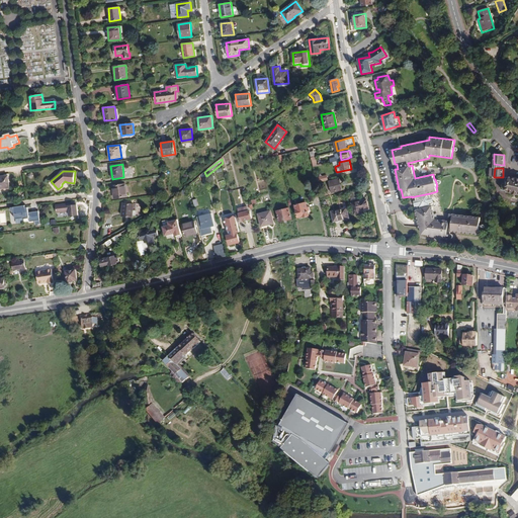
[(8,175),(0,176),(0,189),(10,188),(8,175)]
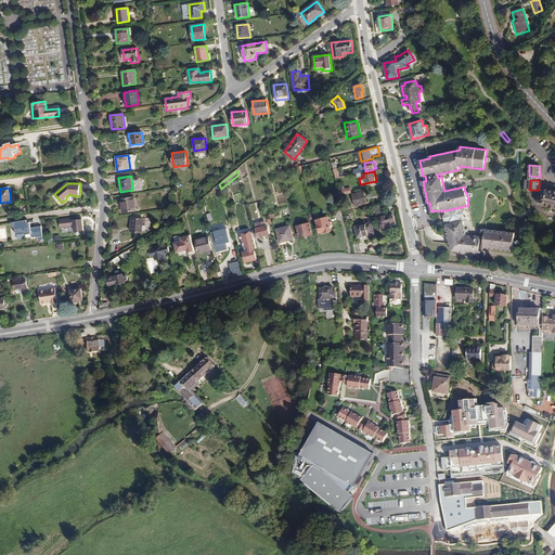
[(352,193),(350,188),(338,191),(339,196),(352,193)]
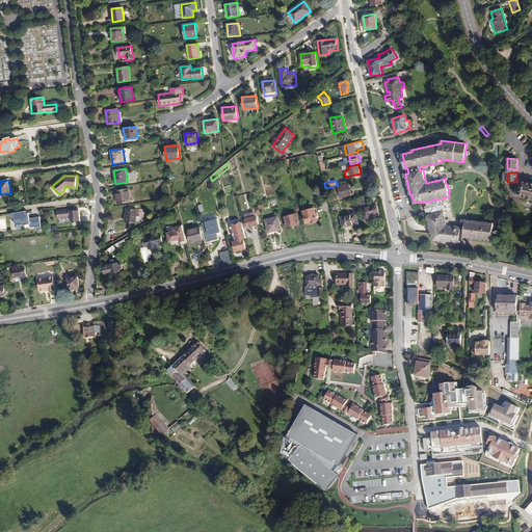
[(531,183),(524,182),(521,182),(521,183),(519,188),(517,188),(516,189),(515,194),(531,198),(531,183)]
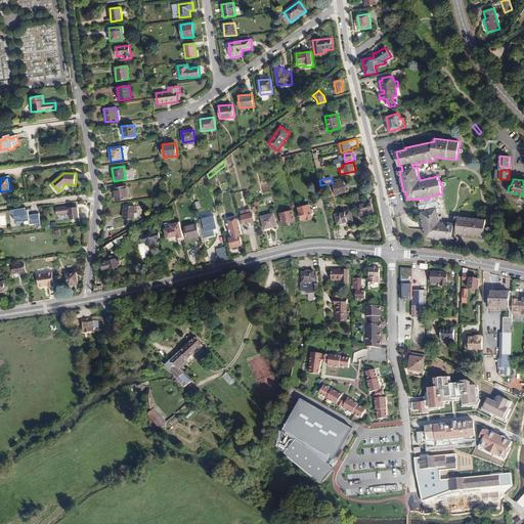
[(346,191),(343,180),(333,182),(336,194),(346,191)]
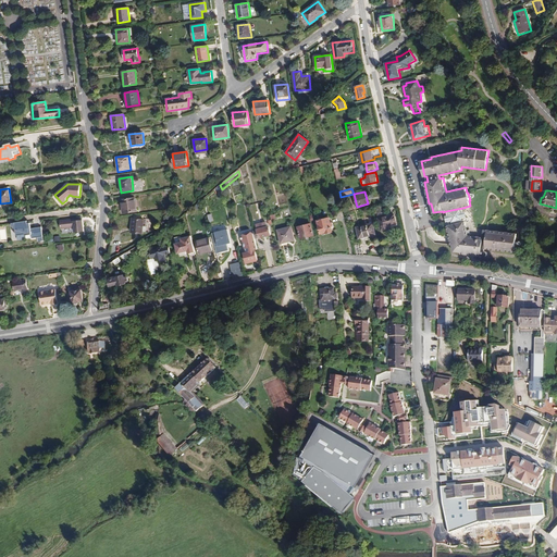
[(121,199),(122,214),(137,212),(135,197),(121,199)]
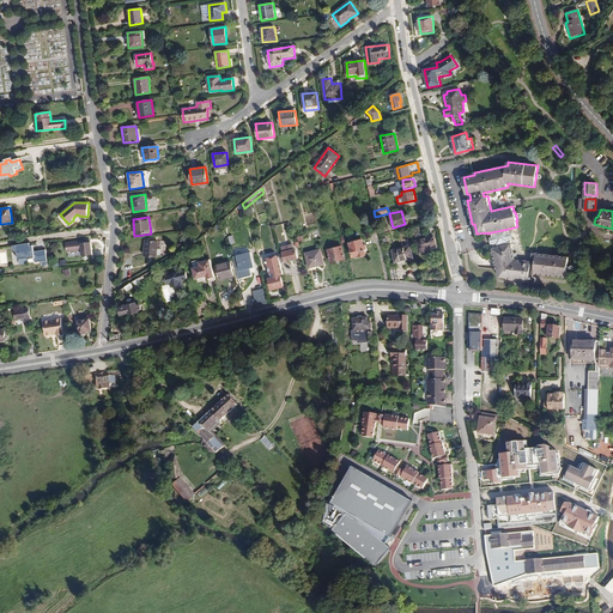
[(515,258),(509,229),(491,232),(492,237),(493,243),(495,248),(491,249),(496,271),(497,271),(498,277),(505,278),(533,283),(534,281),(535,281),(535,280),(535,279),(535,278),(535,277),(534,277),(533,277),(533,274),(566,278),(569,256),(532,253),(532,260),(515,258)]
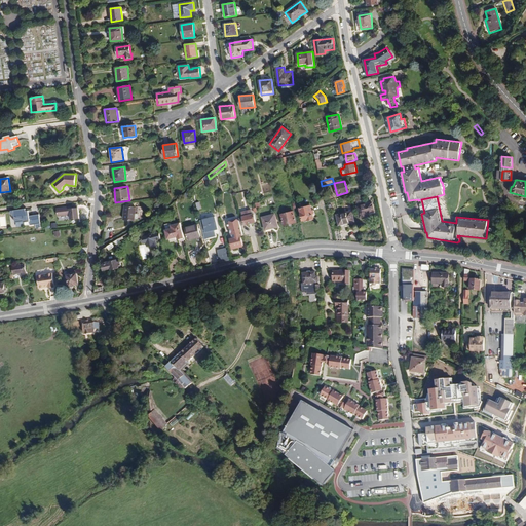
[(372,201),(357,205),(360,218),(369,216),(369,213),(374,212),(372,201)]
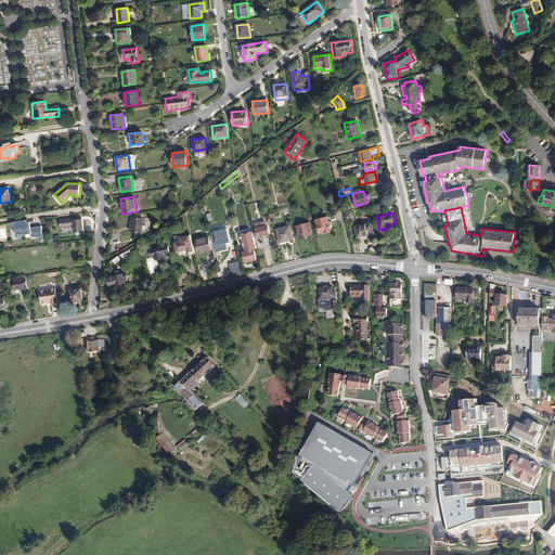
[(328,217),(317,220),(320,233),(324,231),(324,232),(332,231),(328,217)]
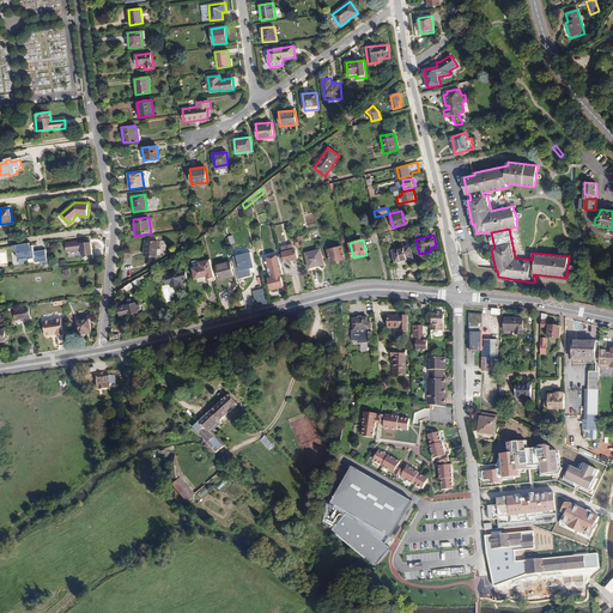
[(93,254),(91,242),(86,242),(86,241),(66,243),(67,253),(82,250),(83,255),(93,254)]
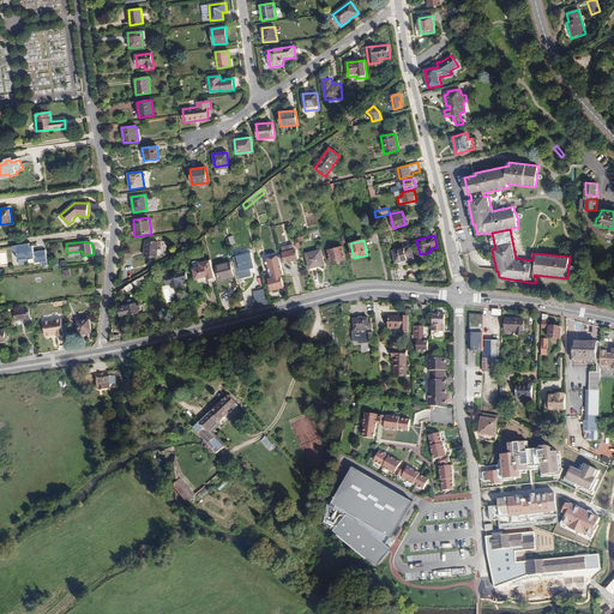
[(157,250),(158,242),(145,241),(144,256),(157,258),(157,256),(157,250)]
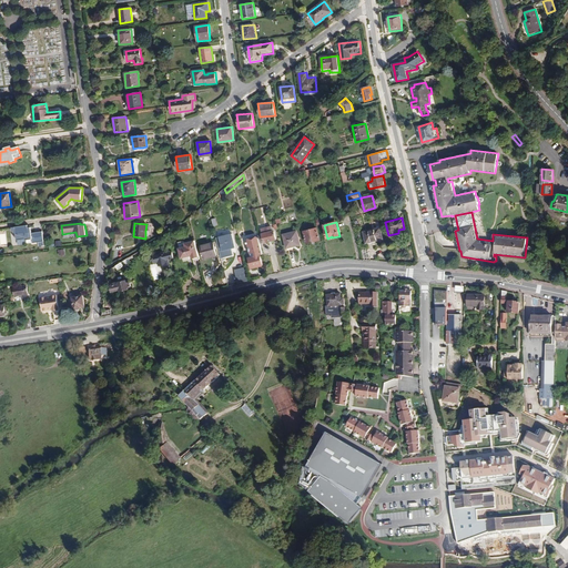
[(44,241),(43,231),(32,233),(32,230),(29,230),(29,227),(29,224),(12,227),(12,230),(17,234),(18,240),(26,239),(27,240),(33,239),(33,243),(44,241)]
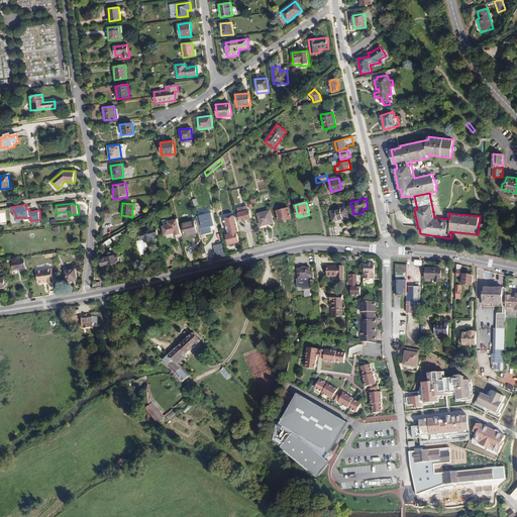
[(251,218),(249,210),(247,210),(246,205),(237,208),(238,213),(235,214),(235,216),(237,221),(251,218)]
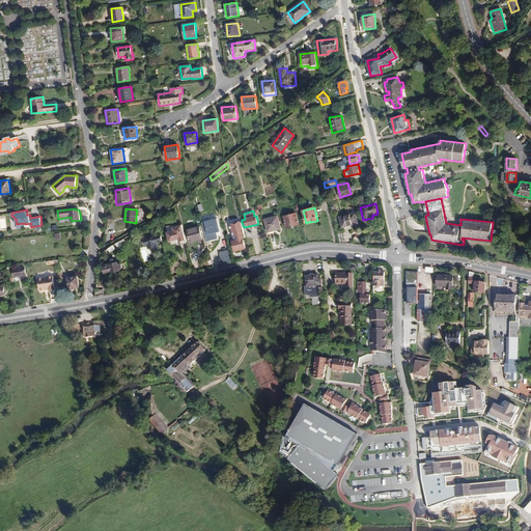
[(283,216),(286,227),(299,224),(297,213),(283,216)]
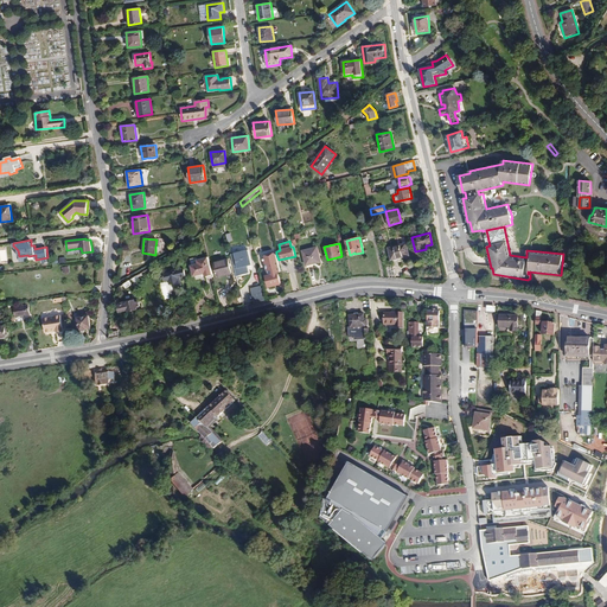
[(407,243),(388,248),(391,260),(409,255),(407,243)]
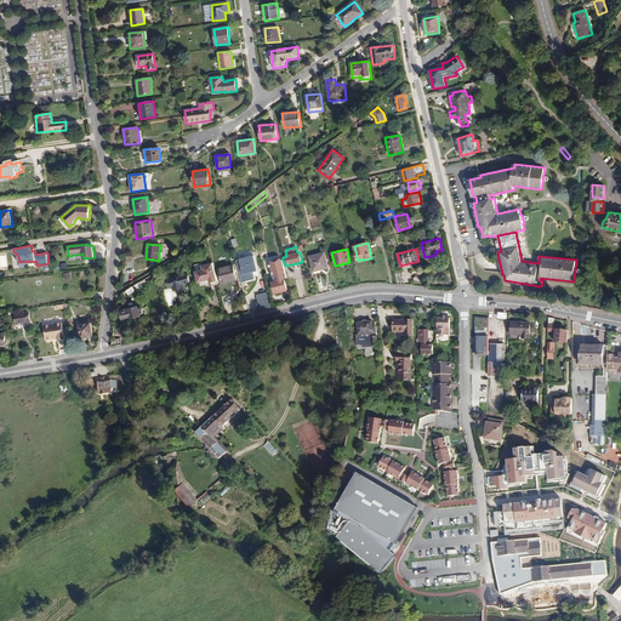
[(324,252),(308,256),(313,272),(329,268),(324,252)]
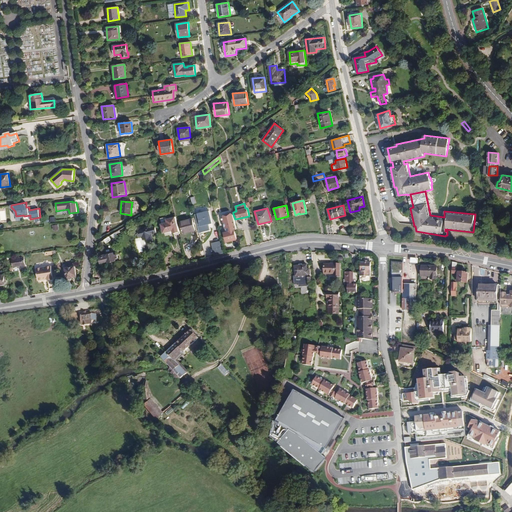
[(212,222),(209,210),(194,214),(199,232),(209,230),(208,224),(212,222)]
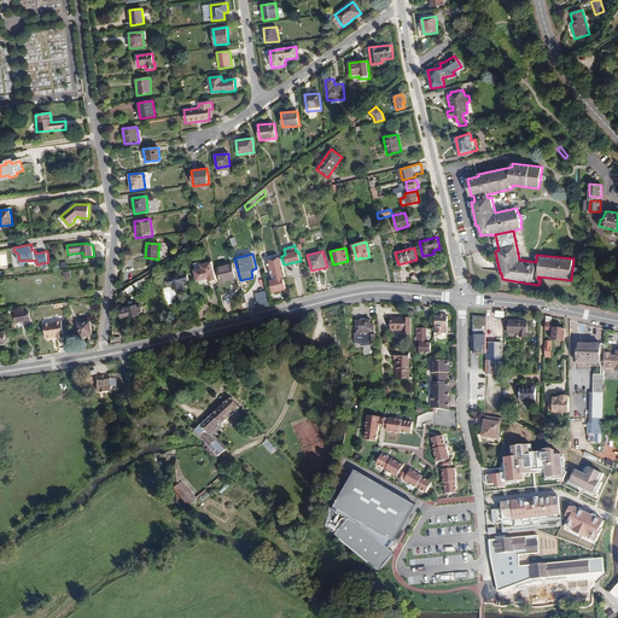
[(286,277),(281,258),(269,262),(274,279),(272,280),(274,291),(286,289),(284,277),(286,277)]
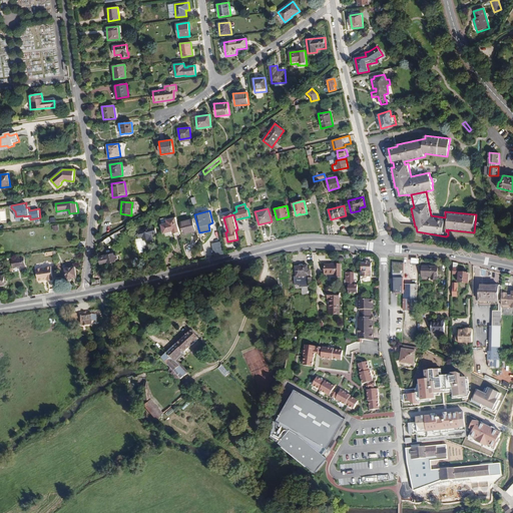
[(179,231),(175,217),(166,219),(167,222),(161,224),(163,232),(173,230),(173,232),(179,231)]
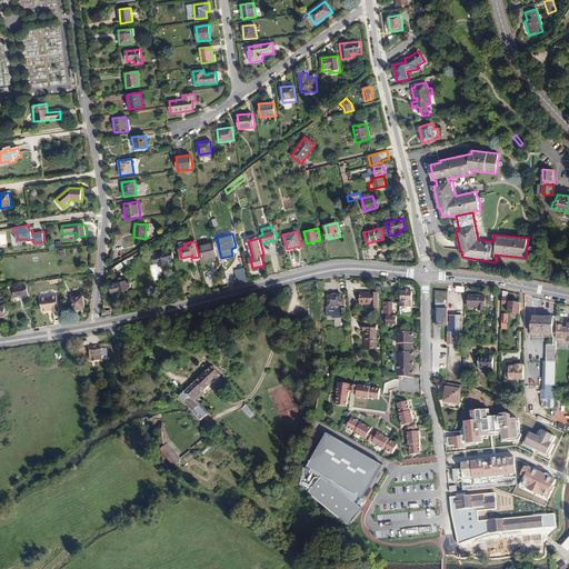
[(200,246),(203,259),(217,256),(213,242),(200,246)]
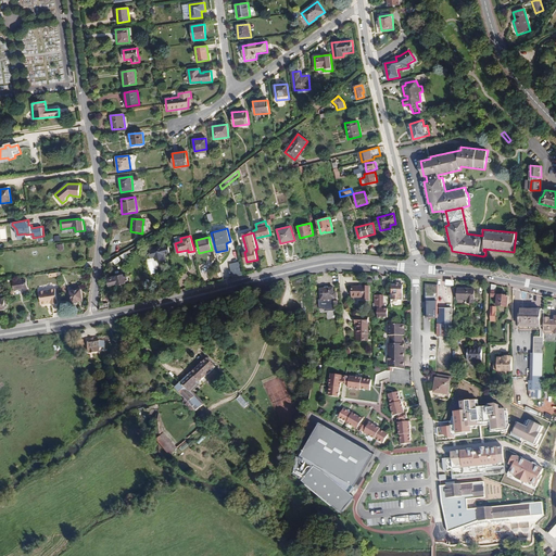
[(166,261),(165,253),(171,252),(168,245),(150,251),(151,257),(155,256),(156,260),(160,260),(160,262),(166,261)]
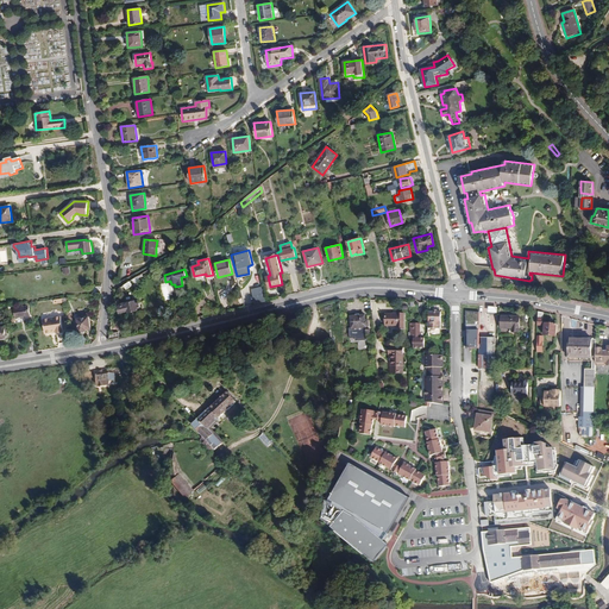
[(267,301),(263,287),(252,290),(256,305),(267,301)]
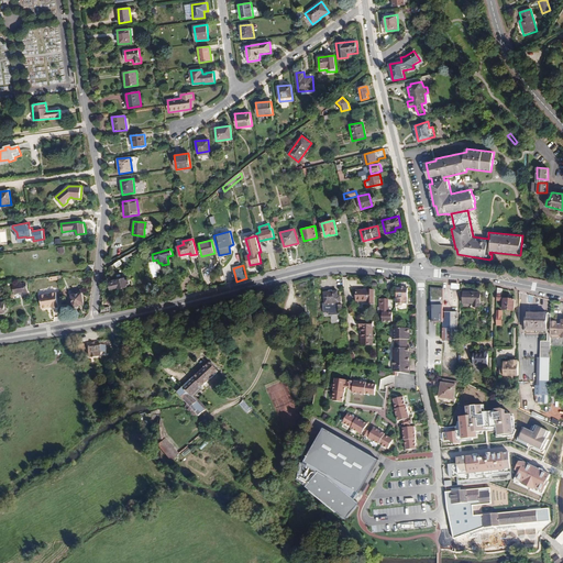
[(118,280),(109,284),(111,289),(119,287),(120,289),(128,287),(128,285),(130,284),(129,279),(127,280),(125,278),(118,280)]
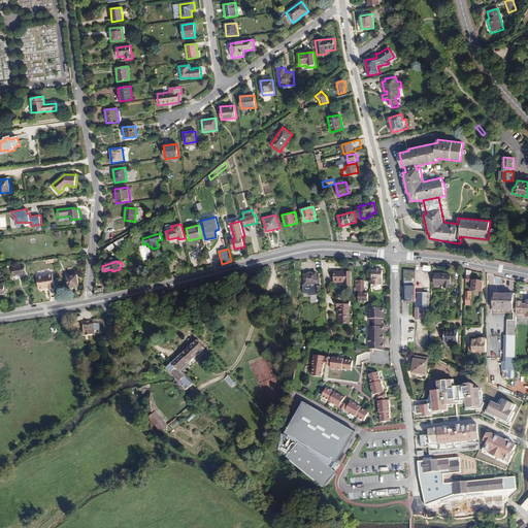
[(416,265),(400,264),(401,303),(415,304),(416,265)]
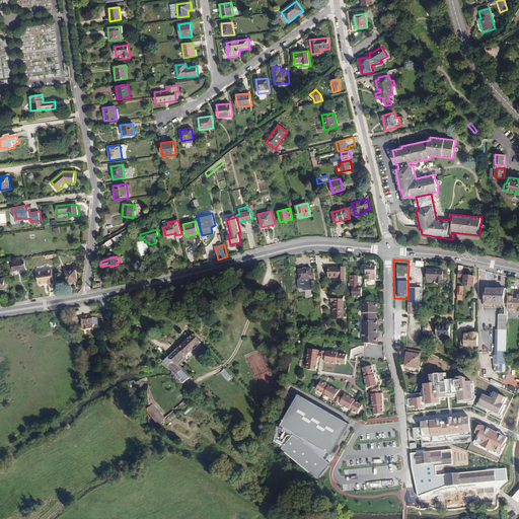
[(24,261),(12,263),(13,271),(26,269),(24,261)]
